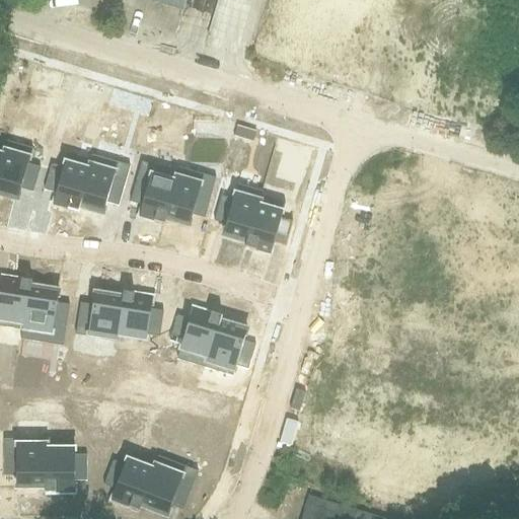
[(149,0),(182,10),(184,0),(149,0)]
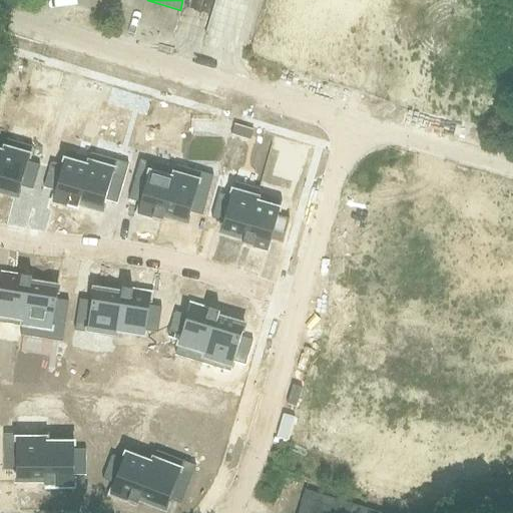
[(281,0),(270,46),(404,77),(421,0),(281,0)]
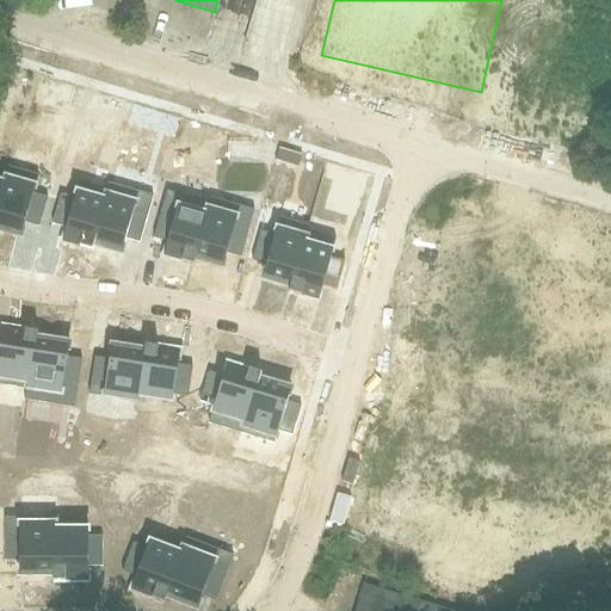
[(134,20),(160,23),(161,11),(136,7),(134,20)]
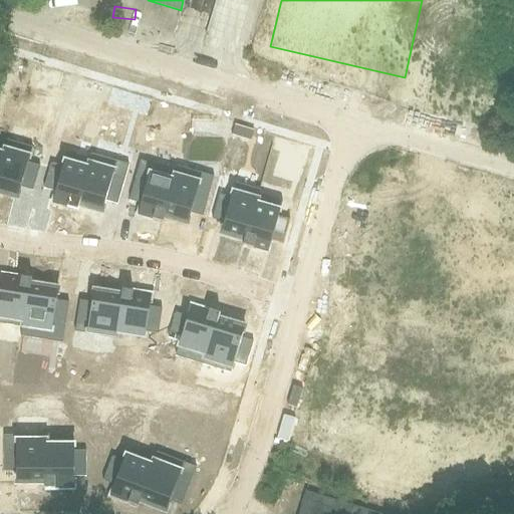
[(41,66),(37,81),(57,87),(66,90),(70,75),(61,72),(41,66)]
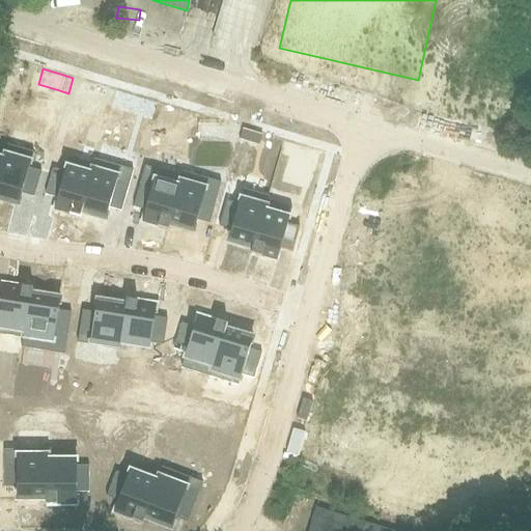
[(127,110),(130,98),(118,94),(114,106),(127,110)]
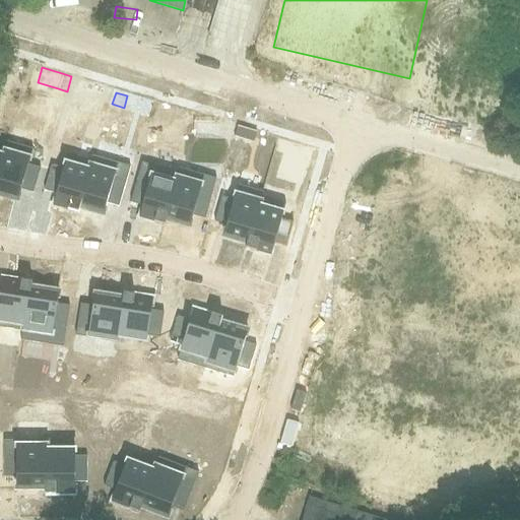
[(217,135),(233,139),(237,126),(221,122),(217,135)]
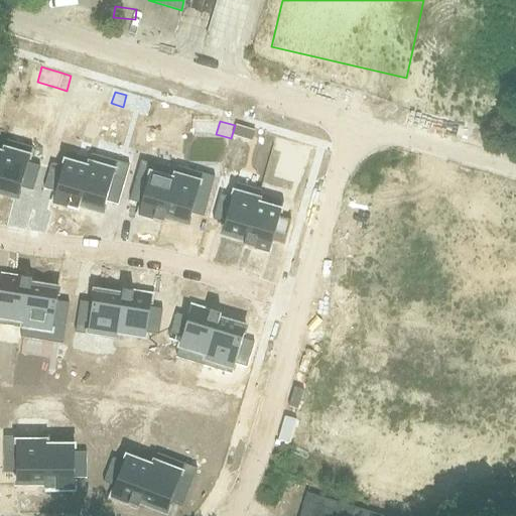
[(251,144),(255,131),(236,125),(232,139),(251,144)]
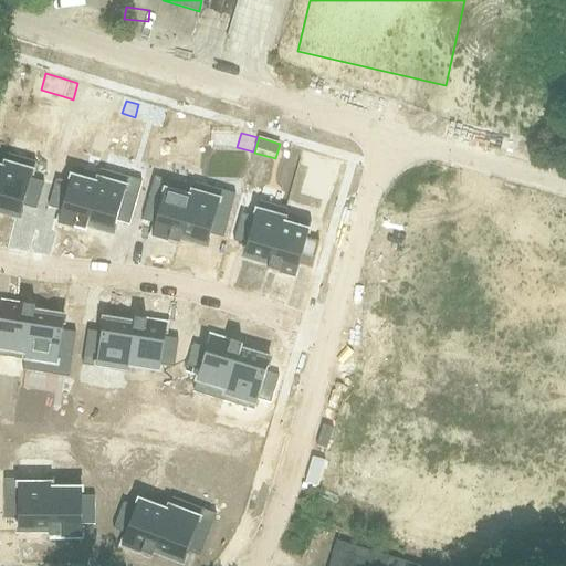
[(4,170),(0,186),(0,212),(20,219),(22,212),(23,206),(37,210),(44,182),(31,179),(35,163),(8,154),(3,169),(4,170)]
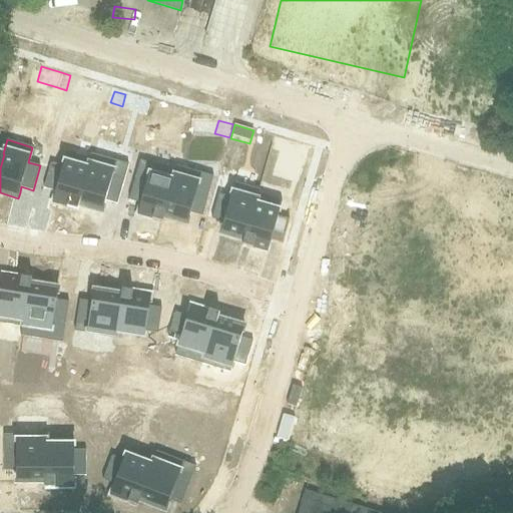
[(51,163),(44,188),(56,191),(52,203),(78,210),(79,205),(78,205),(91,159),(90,158),(67,152),(63,167),(51,163)]
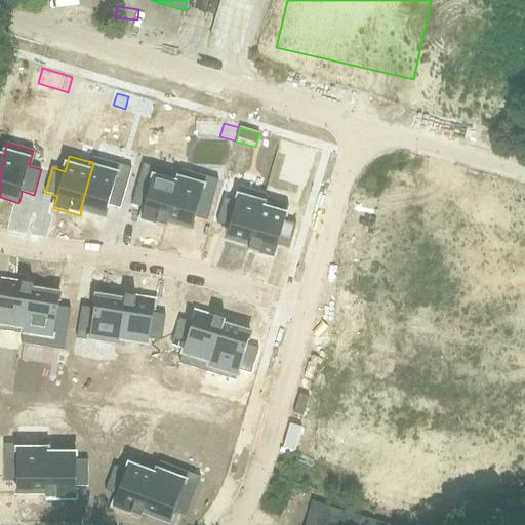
[(93,163),(80,210),(81,210),(105,217),(108,205),(120,209),(131,168),(93,158),(92,162),(93,163)]
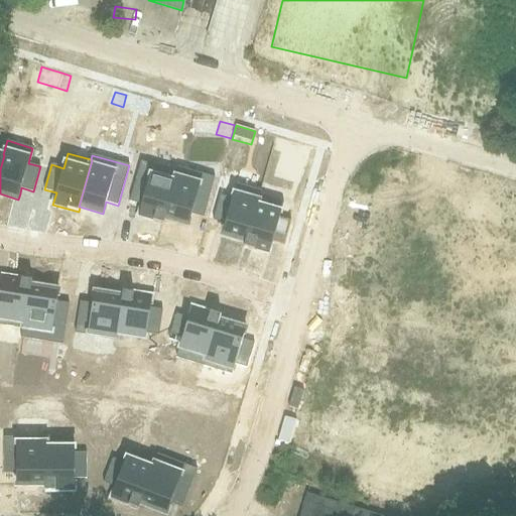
[(141,161),(130,201),(141,205),(138,216),(163,224),(165,219),(164,219),(177,171),(176,171),(141,161)]
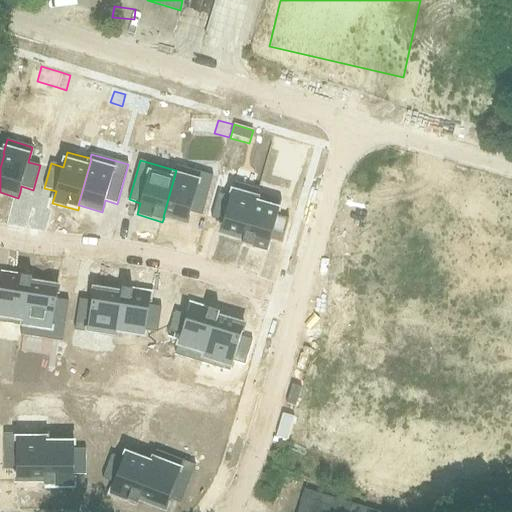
[(176,170),(163,217),(164,217),(187,224),(190,212),(202,216),(213,176),(176,166),(175,170),(176,170)]
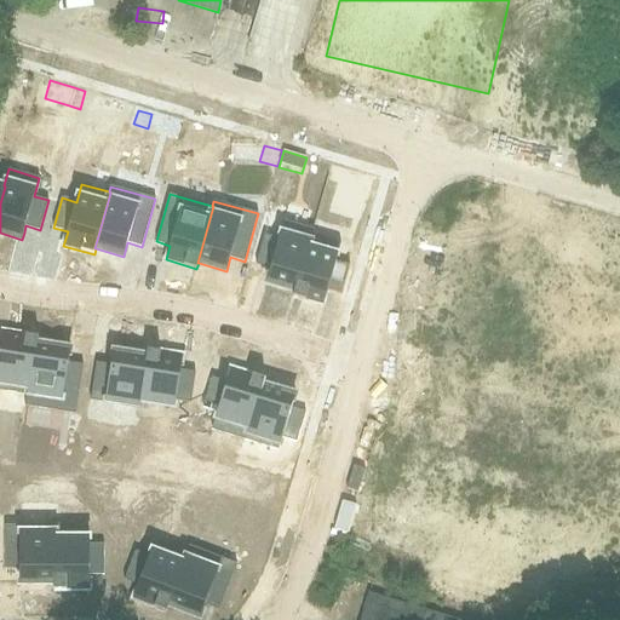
[(264,235),(256,264),(270,269),(267,282),(294,291),(296,291),(313,235),(314,235),(315,229),(285,220),(279,239),(264,235)]
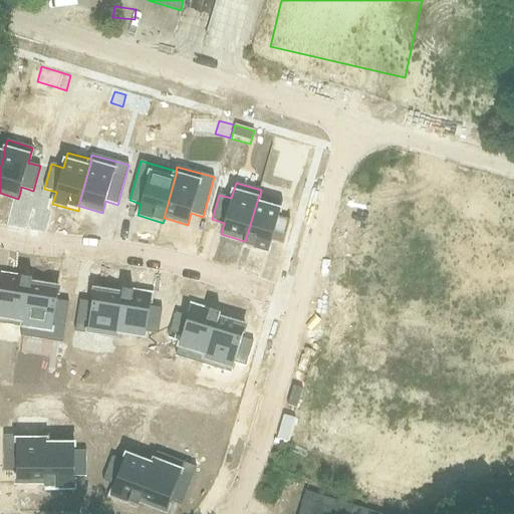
[(244,241),(243,245),(268,253),(271,241),(283,245),(290,220),(278,216),(283,202),(260,195),(259,195),(245,241),(244,241)]
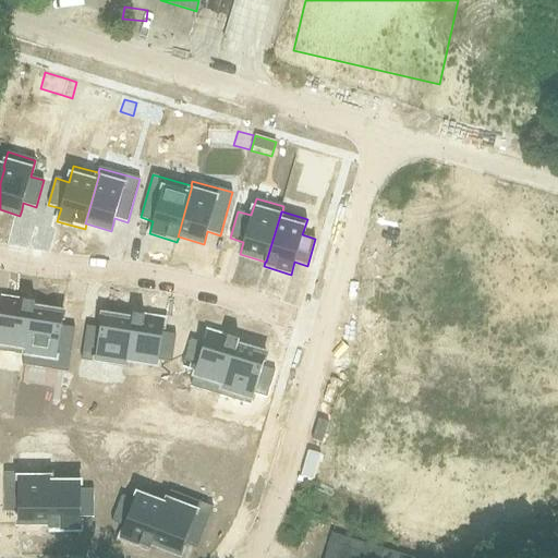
[(0,311),(0,351),(24,355),(25,355),(33,308),(34,308),(35,303),(2,298),(0,312),(0,311)]
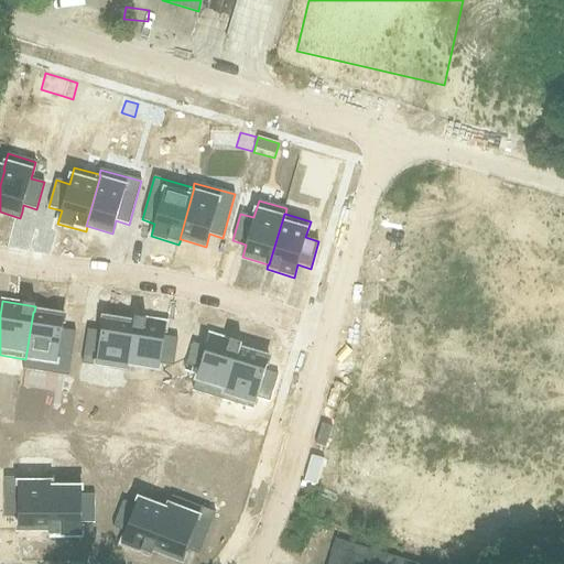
[(24,359),(23,369),(68,377),(76,332),(63,329),(64,316),(34,312),(33,312),(25,359),(24,359)]
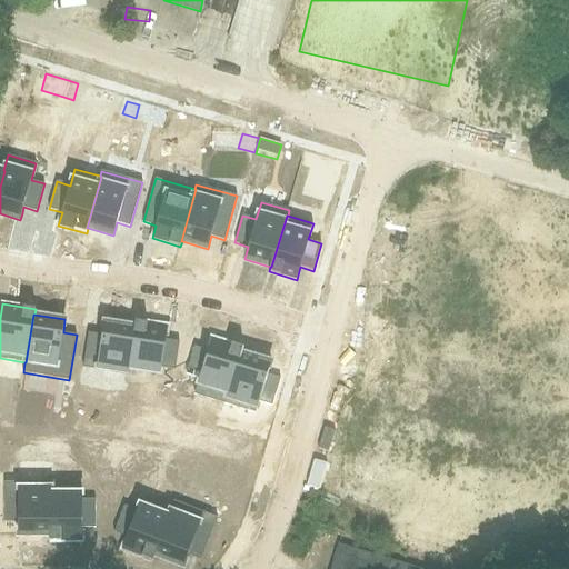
[(89,332),(83,367),(128,375),(136,327),(135,326),(105,321),(102,335),(89,332)]
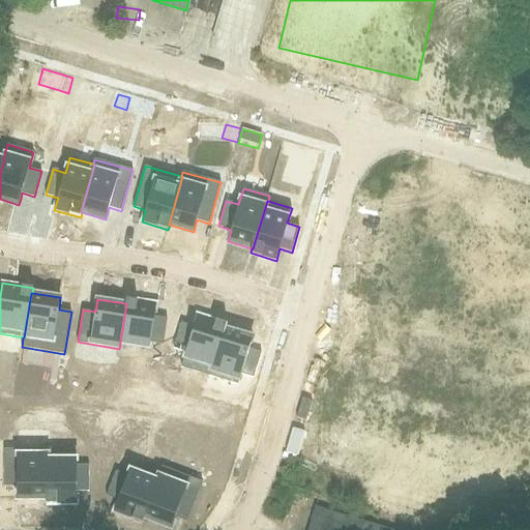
[(120,349),(119,356),(144,360),(146,348),(149,349),(150,343),(164,345),(168,318),(154,316),(156,303),(126,299),(125,303),(126,304),(119,349),(120,349)]
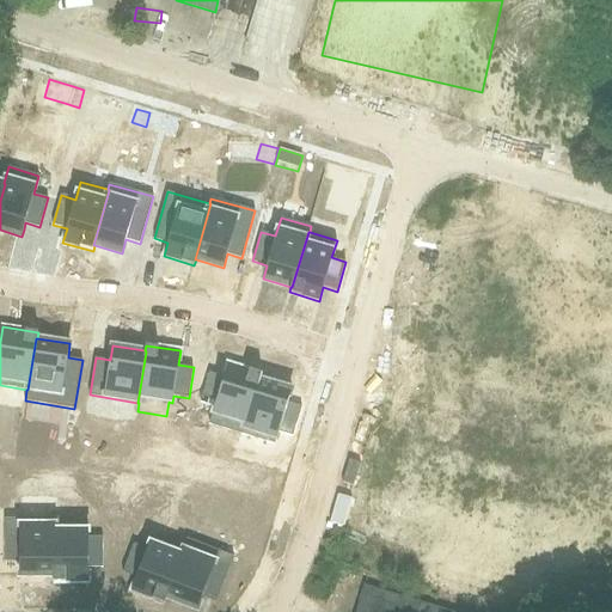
[(209,373),(201,402),(215,407),(209,424),(243,434),(259,379),(261,379),(262,374),(228,363),(224,378),(209,373)]
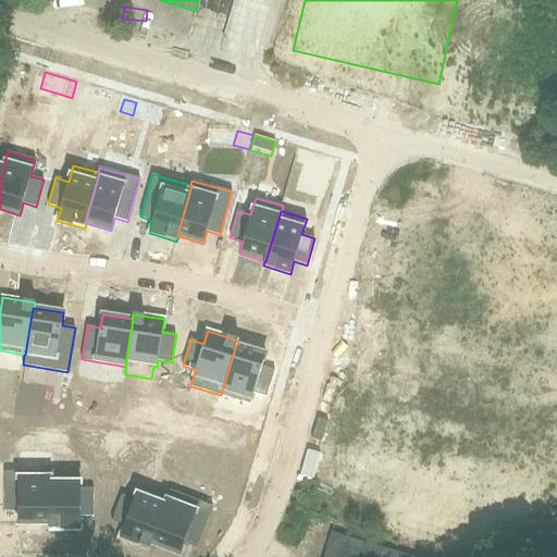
[(236,345),(221,395),(250,405),(254,393),(267,397),(275,371),(262,367),(265,354),(237,345),(236,345)]
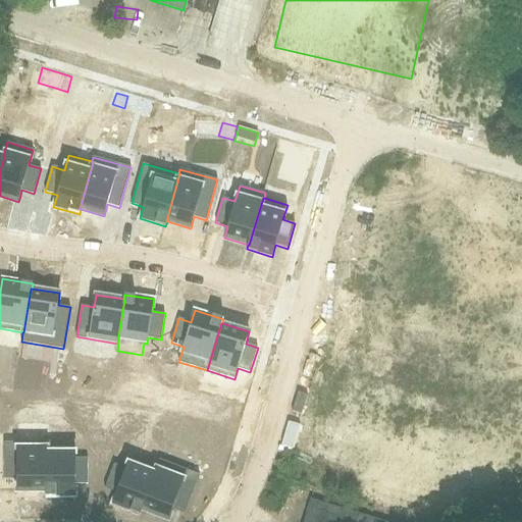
[(4,442),(4,479),(16,479),(16,491),(45,491),(46,491),(46,447),(47,447),(47,442),(4,442)]
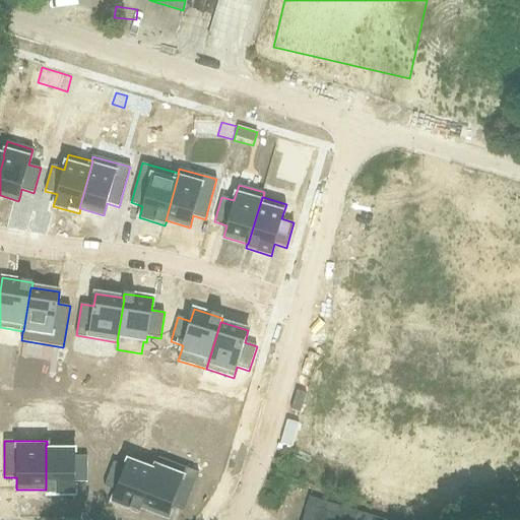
[(45,490),(45,495),(75,495),(75,482),(87,482),(87,456),(75,456),(75,445),(47,445),(46,445),(46,490),(45,490)]
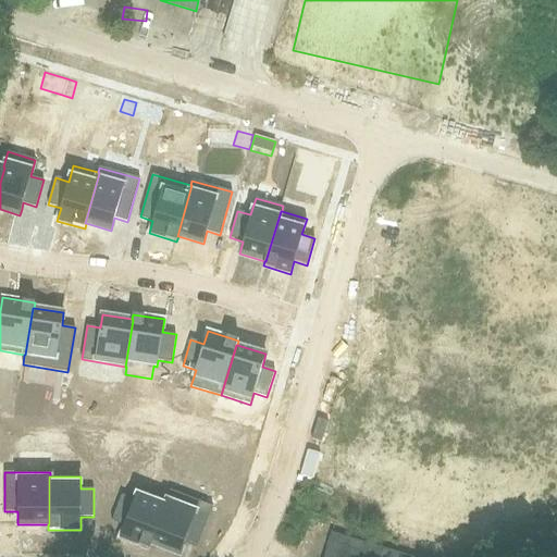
[(168,506),(152,545),(153,546),(182,556),(186,544),(198,549),(208,523),(214,507),(171,492),(166,505),(168,506)]
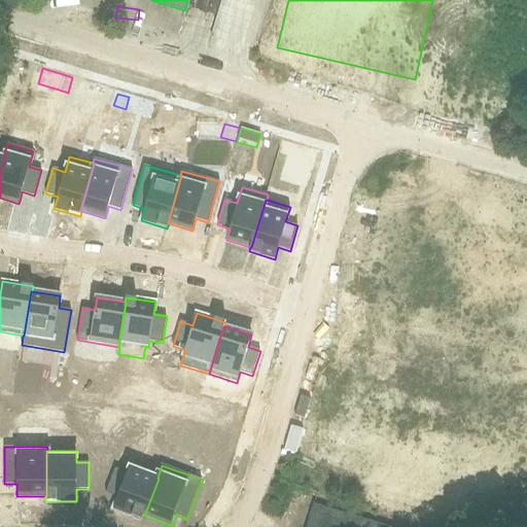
[(116,469),(107,493),(118,498),(114,510),(143,521),(145,517),(144,516),(159,479),(157,478),(131,468),(129,473),(116,469)]
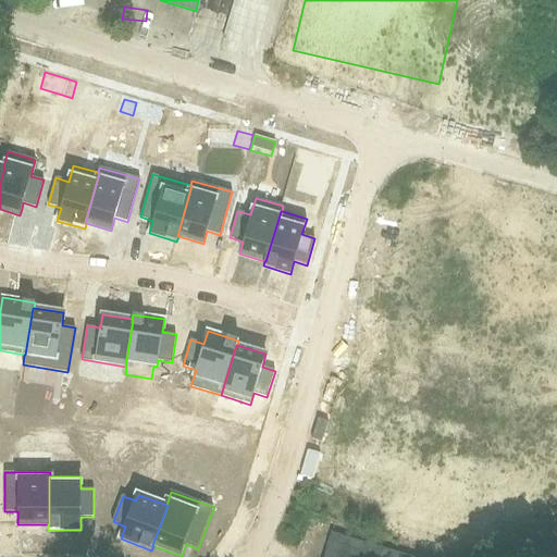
[(410,556),(331,532),(323,556),(410,556)]
